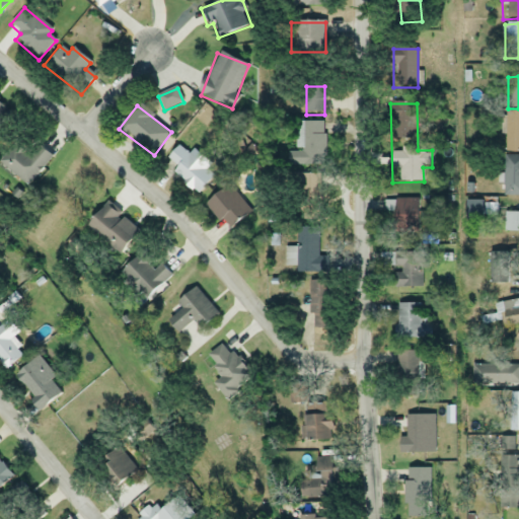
[(0,125),(9,115),(0,107),(0,125)]
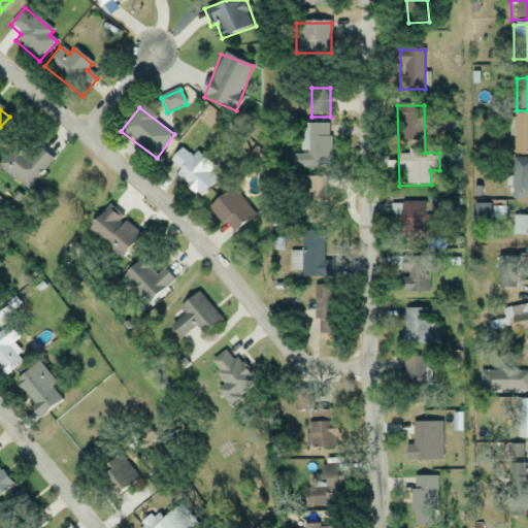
[(527,114),(514,116),(514,156),(527,155),(527,114)]
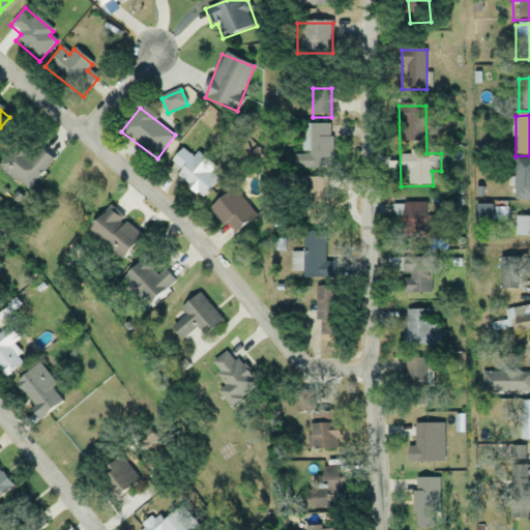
[(331,125),(307,125),(307,155),(294,155),(294,169),(331,169),(331,125)]
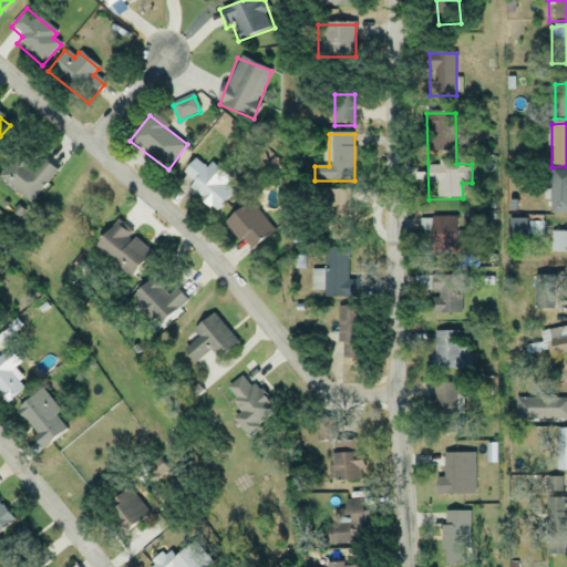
[(30,205),(55,174),(27,148),(0,179),(30,205)]
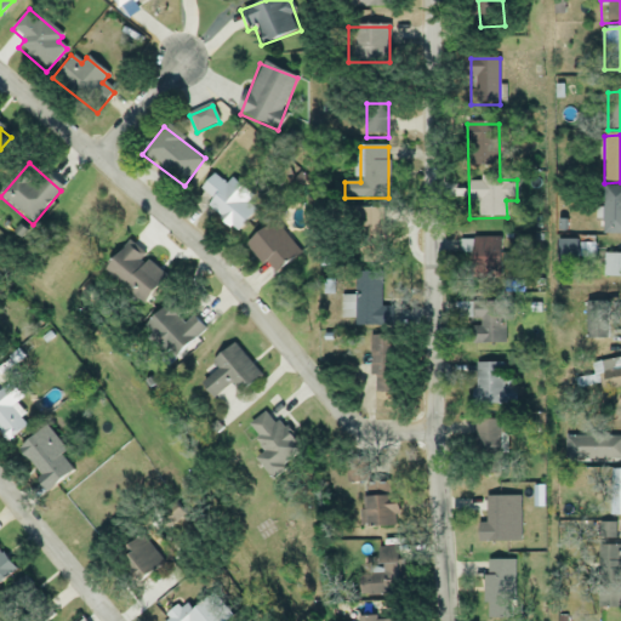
[(234,233),(260,208),(232,180),(226,186),(215,175),(195,194),(234,233)]
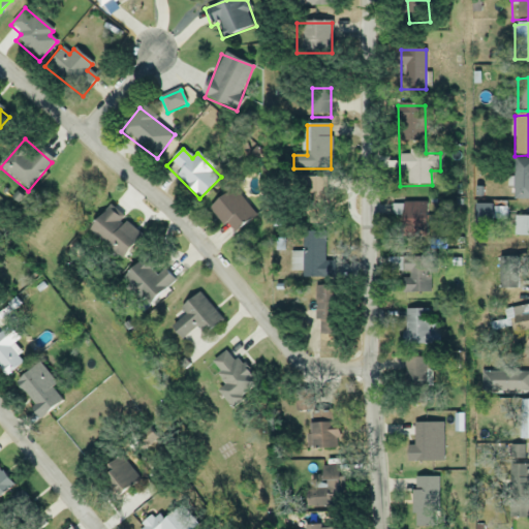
[(528,159),(514,160),(514,200),(528,200),(528,159)]
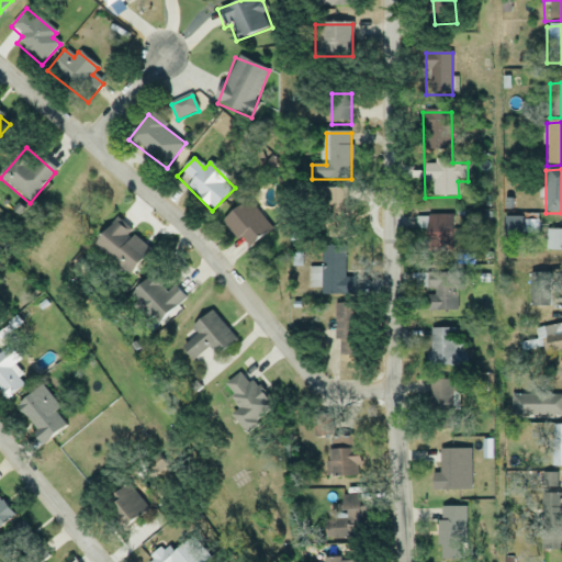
[(349,189),(319,189),(319,235),(350,235),(349,189)]
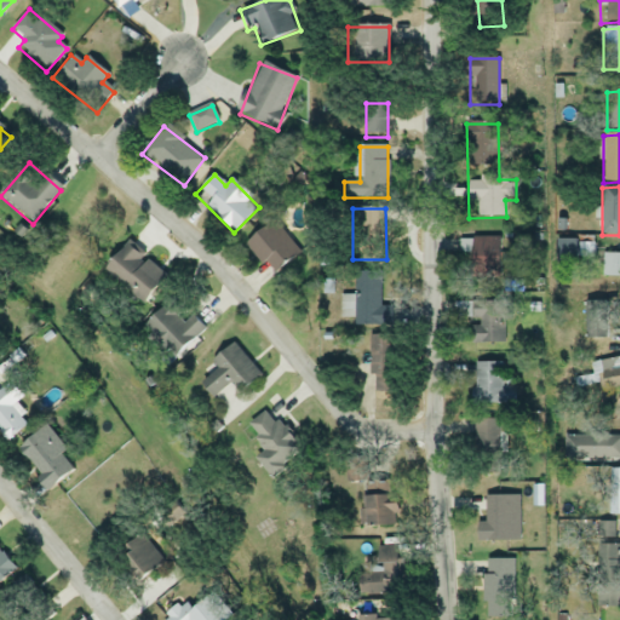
[(299,252),(270,219),(244,244),(273,276),(299,252)]
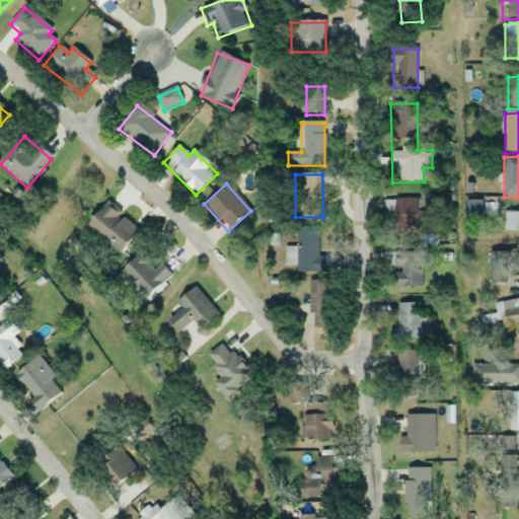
[(495,213),(495,200),(488,199),(487,213),(495,213)]
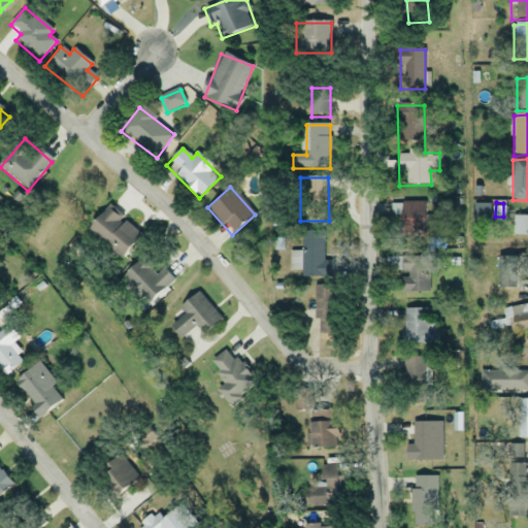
[(426,203),(400,203),(400,238),(426,238),(426,203)]
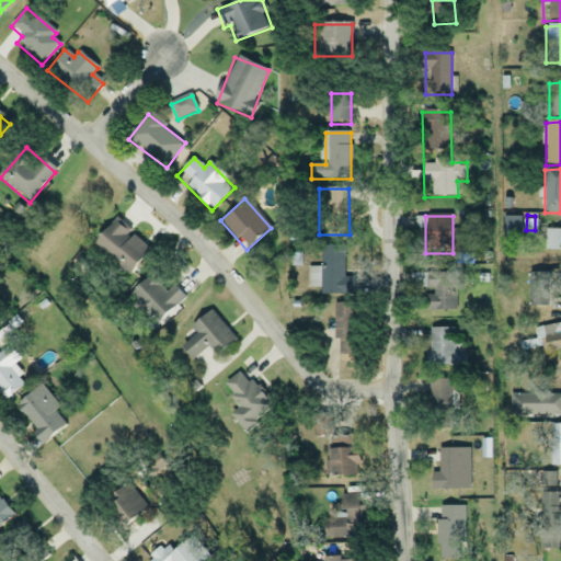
[(129,276),(151,249),(114,218),(92,245),(129,276)]
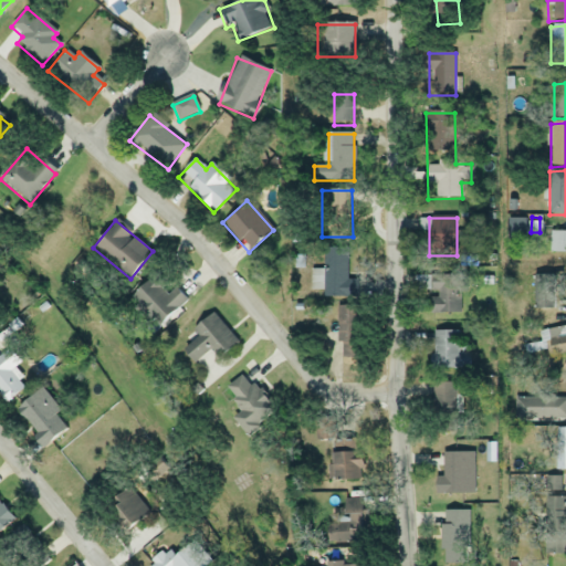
[(549,254),(565,253),(565,232),(549,233),(549,254)]
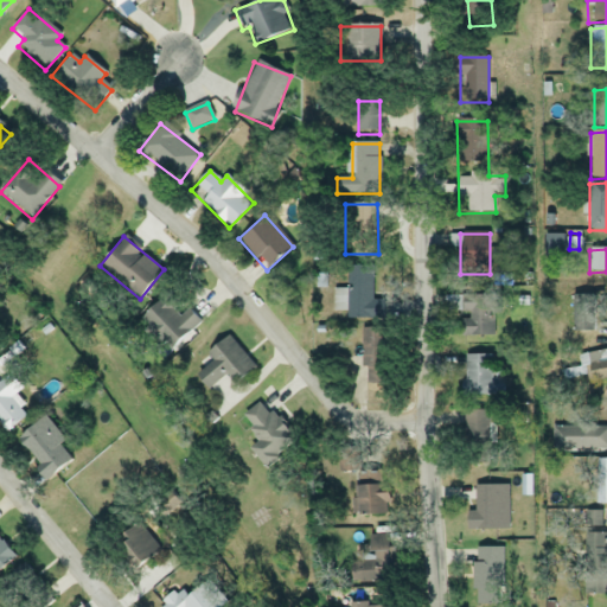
[(376,319),(375,273),(347,273),(347,289),(334,289),(334,313),(347,313),(347,319),(376,319)]
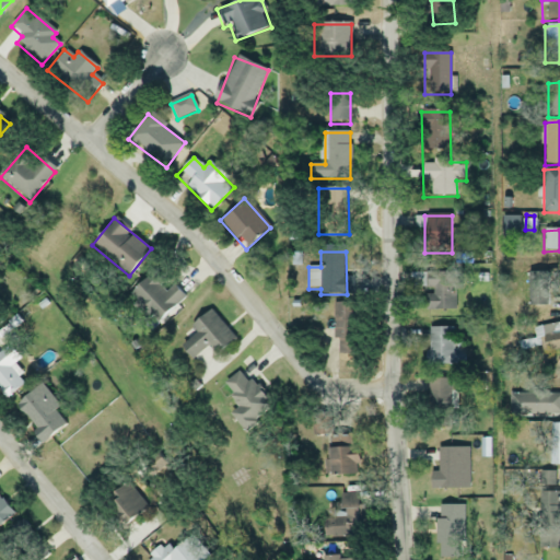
[(427,312),(456,312),(456,272),(427,272),(427,312)]
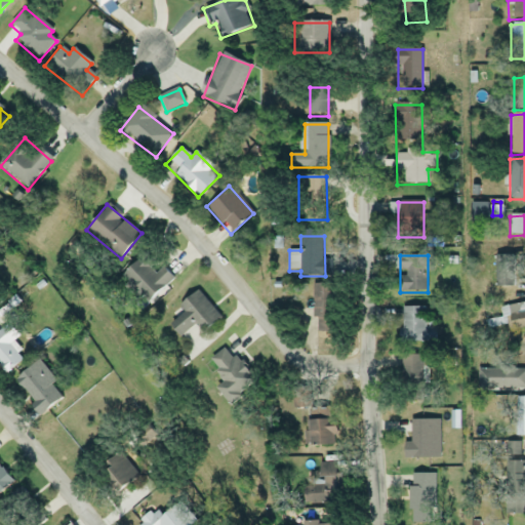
[(120,278),(148,306),(173,279),(162,268),(155,276),(138,259),(120,278)]
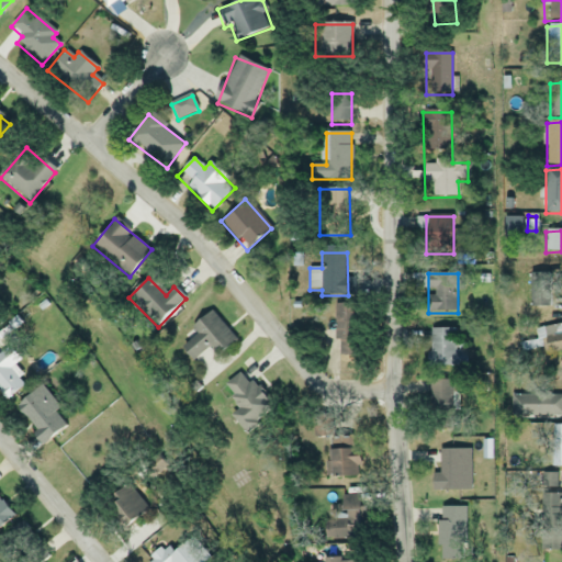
[(534,300),(547,302),(549,279),(536,278),(534,300)]
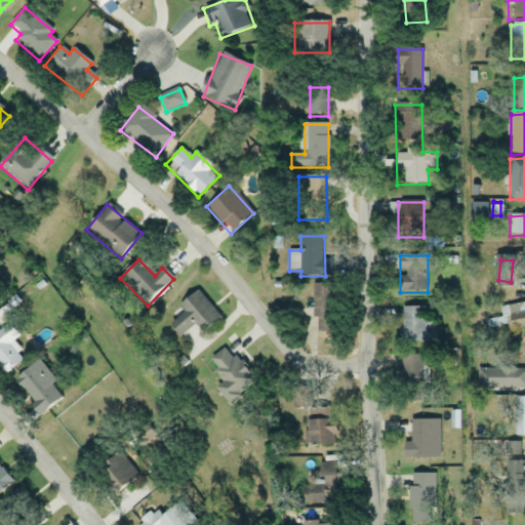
[(296,289),(298,311),(317,310),(318,332),(331,331),(328,286),(296,289)]
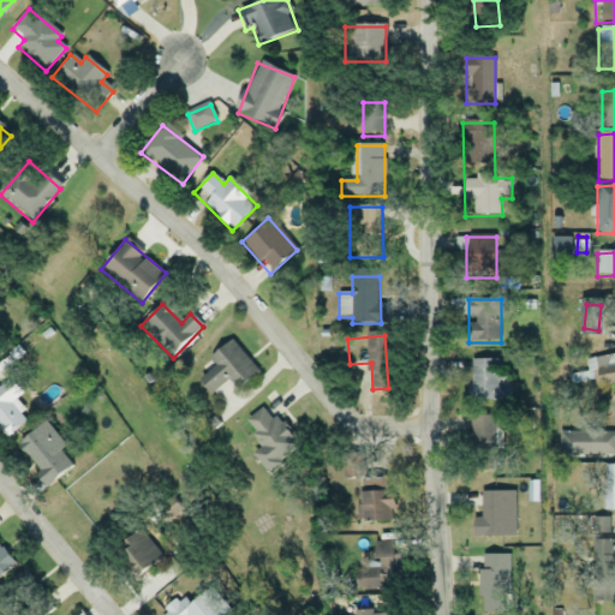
[(228,382),(237,392),(258,372),(231,340),(209,360),(215,368),(198,382),(212,396),(228,382)]
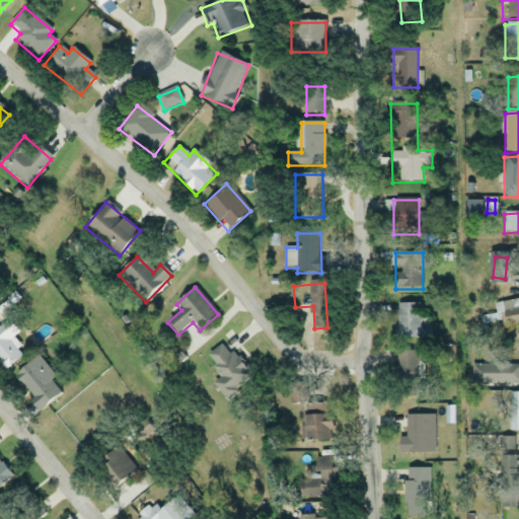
[(505,327),(518,324),(518,299),(500,303),(505,327)]
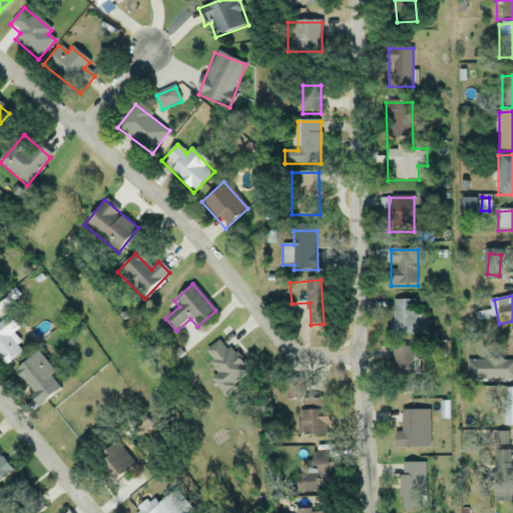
[(393,300),(393,334),(419,334),(419,300),(393,300)]
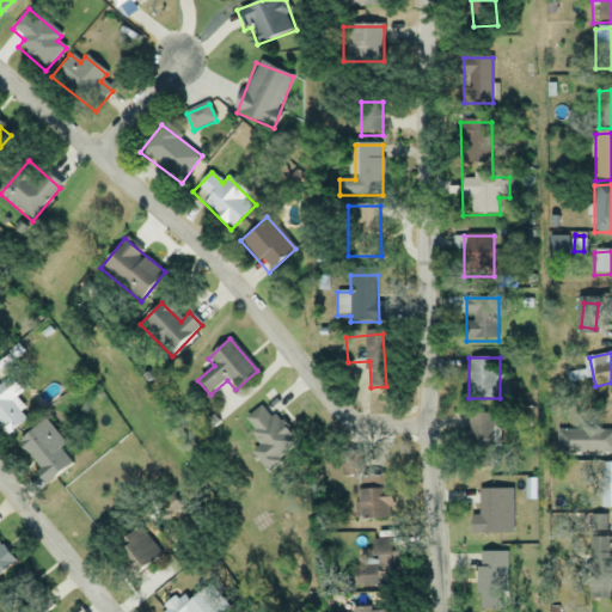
[(248,422),(268,445),(256,456),(269,471),(298,445),(263,408),(248,422)]
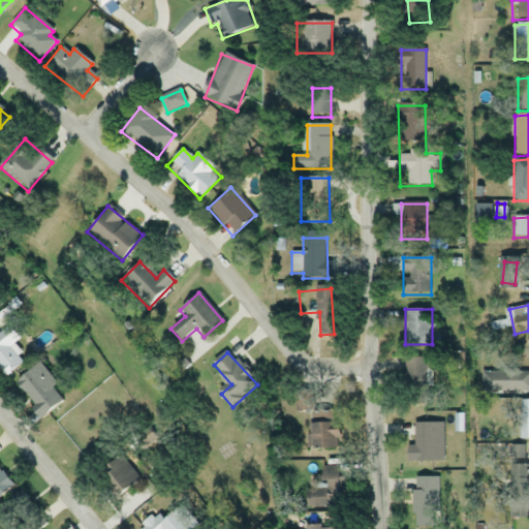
[(62,401),(52,390),(57,384),(37,363),(12,385),(43,418),(62,401)]
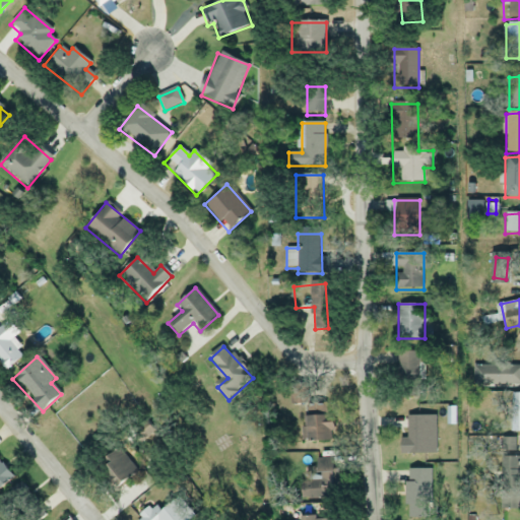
[(399,356),(399,381),(425,381),(425,356),(399,356)]
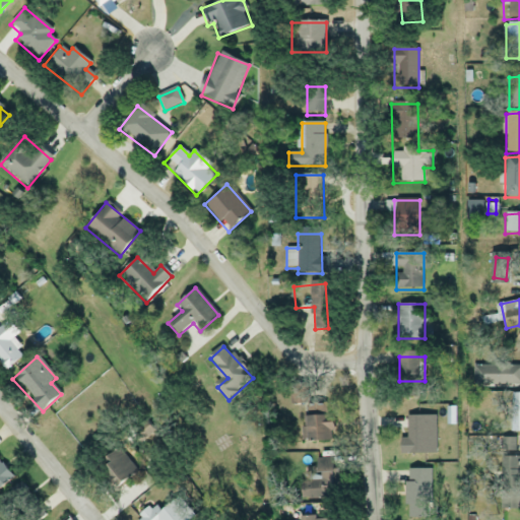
[(519,385),(519,365),(474,366),(474,386),(519,385)]
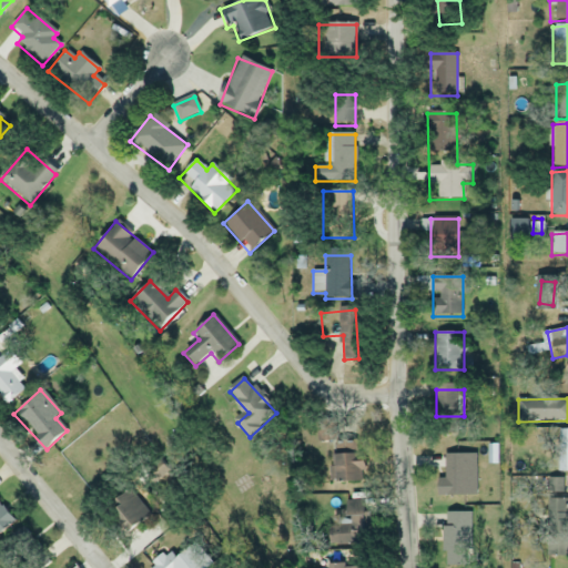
[(554,473),(567,472),(567,429),(553,430),(554,473)]
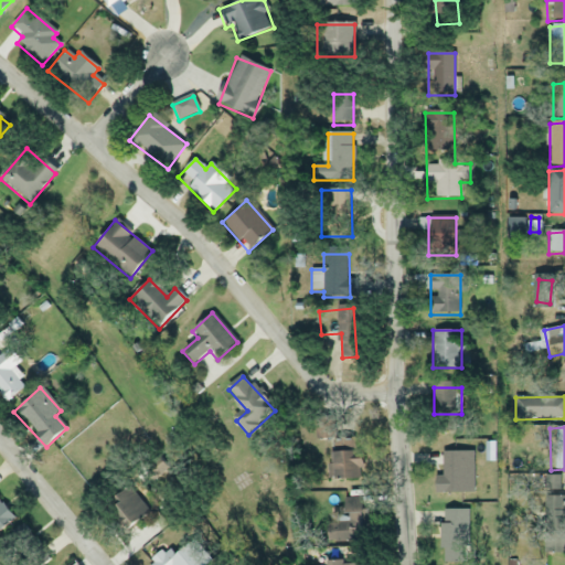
[(361,446),(329,447),(331,480),(362,479),(361,446)]
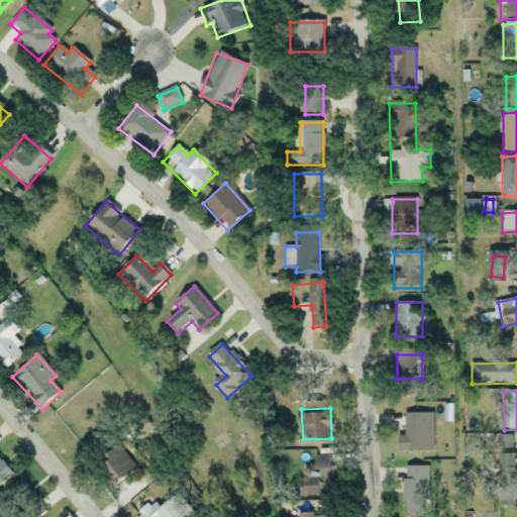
[(405,436),(398,436),(398,453),(433,453),(433,414),(405,414),(405,436)]
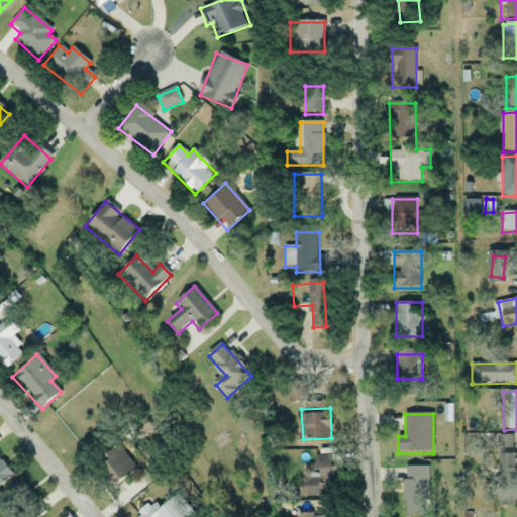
[(139,470),(124,443),(102,456),(117,483),(139,470)]
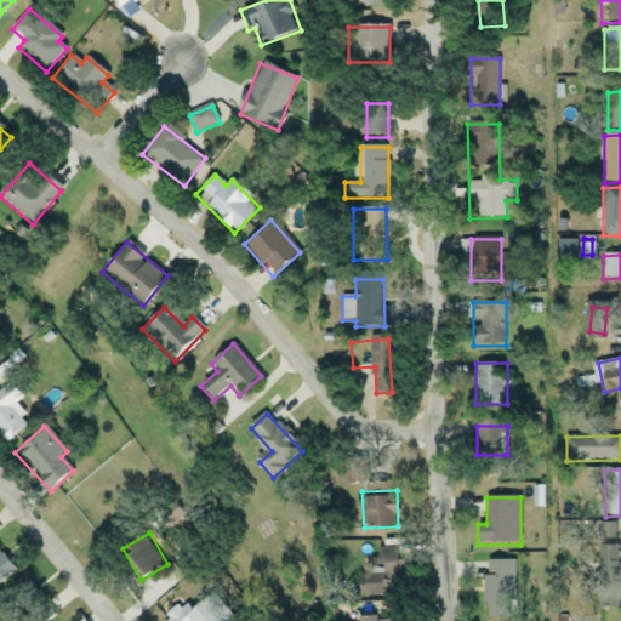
[(406,593),(406,547),(374,547),(374,593),(406,593)]
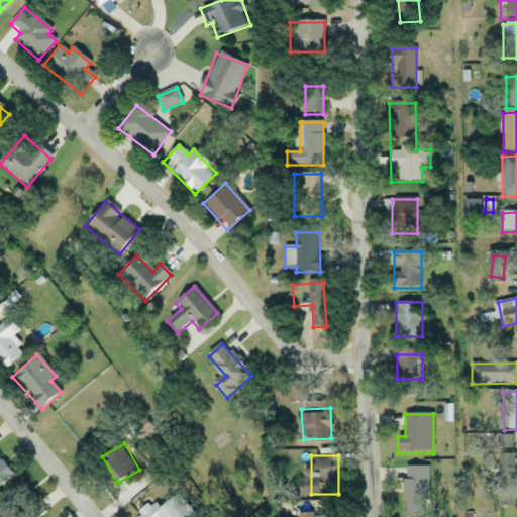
[(0,486),(12,476),(0,460),(0,486)]
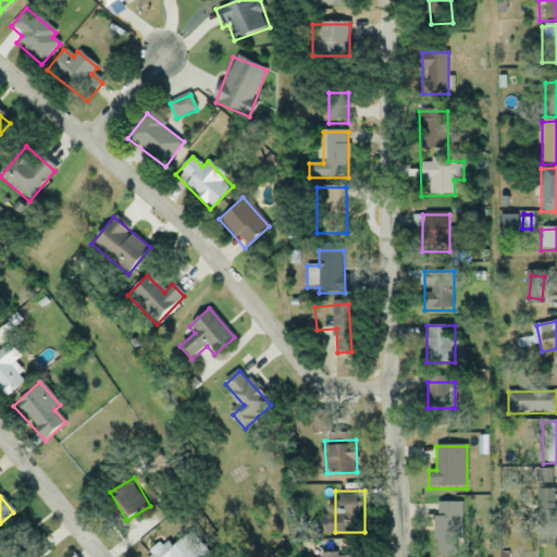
[(461,556),(461,503),(434,503),(434,556),(461,556)]
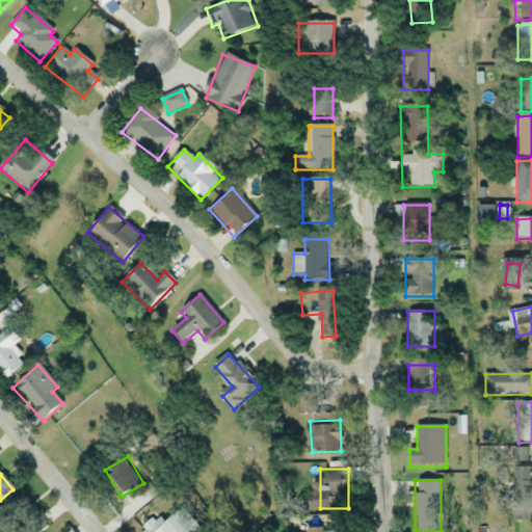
[(1,509),(18,531),(43,531),(48,528),(22,494),(1,509)]
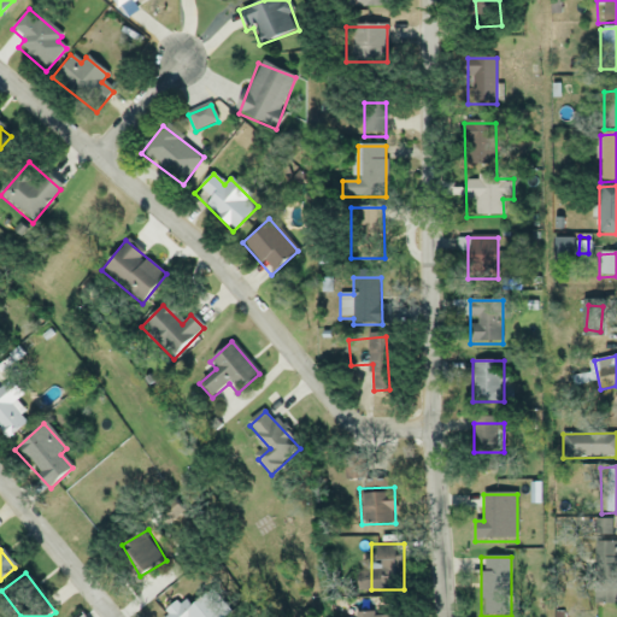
[(225,616),(233,612),(209,586),(172,616),(225,616)]
